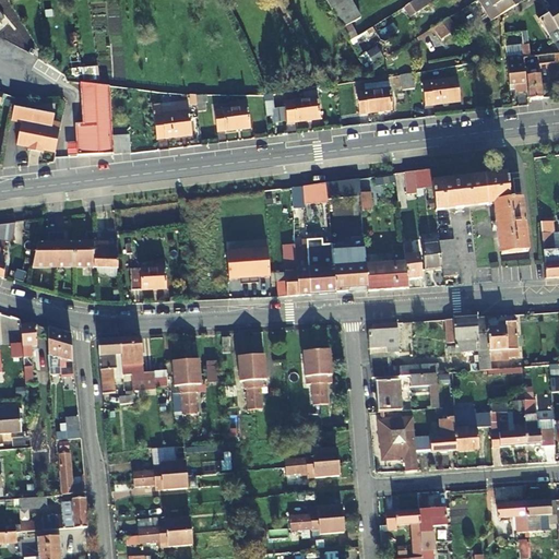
[(285,14),(292,12),(284,0),(278,0),(285,14)]
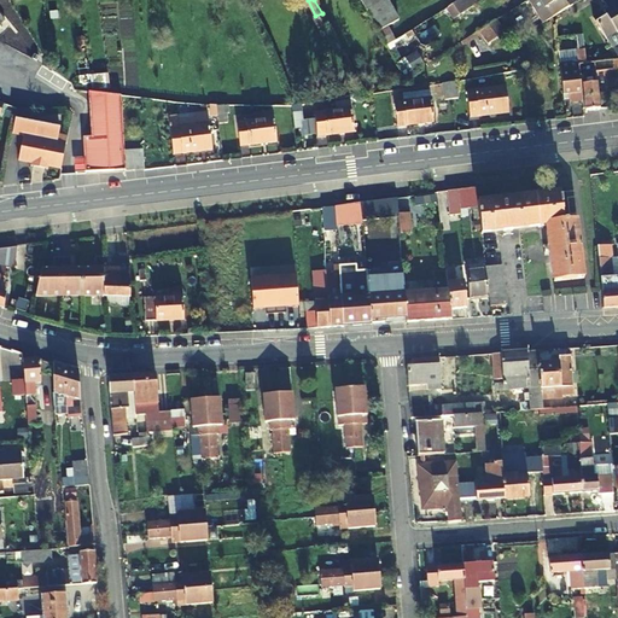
[(383,0),(356,0),(382,47),(395,41),(388,28),(395,23),(383,0)]
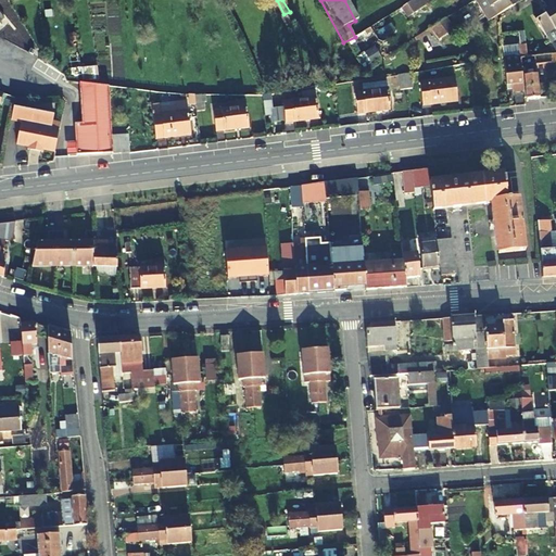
[(411,0),(401,7),(406,16),(433,1),(432,0),(411,0)]
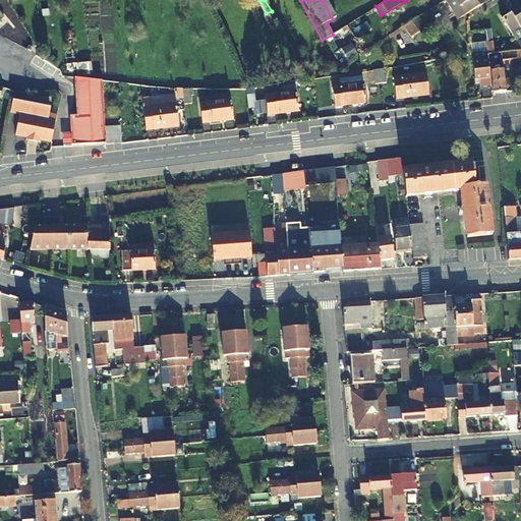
[(467,15),(483,6),(479,0),(449,0),(447,2),(458,21),(467,15)]
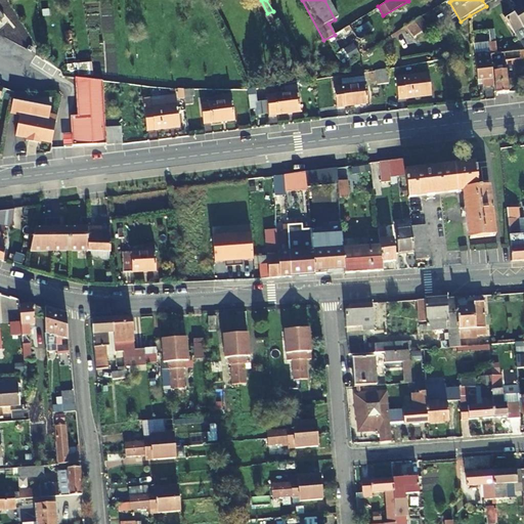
[(523,28),(523,6),(520,0),(511,0),(510,1),(516,10),(505,17),(515,34),(523,28)]
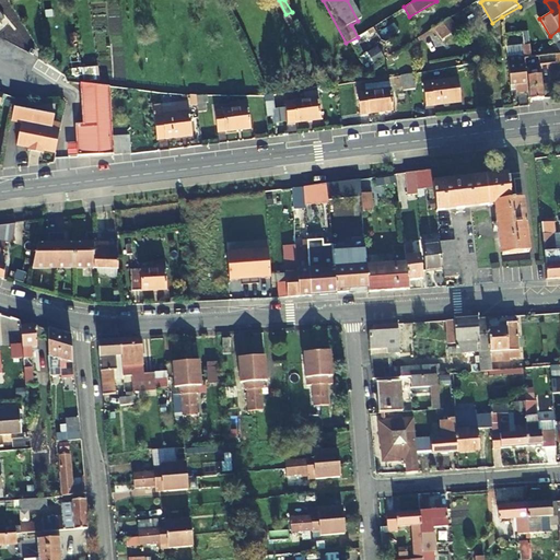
[(492,23),(480,2),(471,8),(483,27),(492,23)]
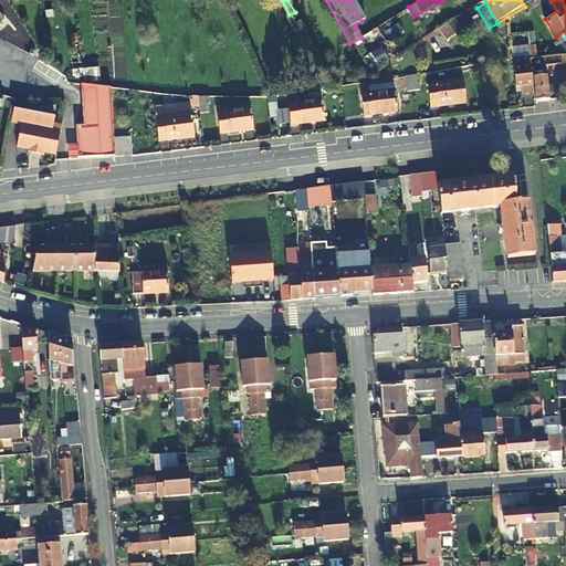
[(446,40),(462,30),(454,18),(438,29),(446,40)]
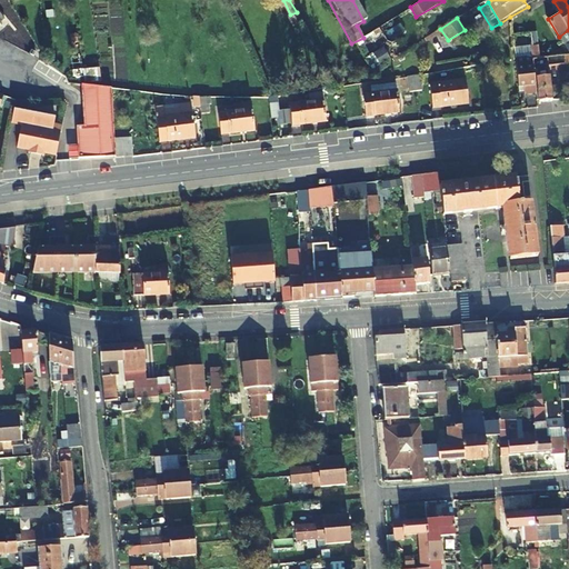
[(568,40),(568,30),(559,37),(563,45),(568,40)]
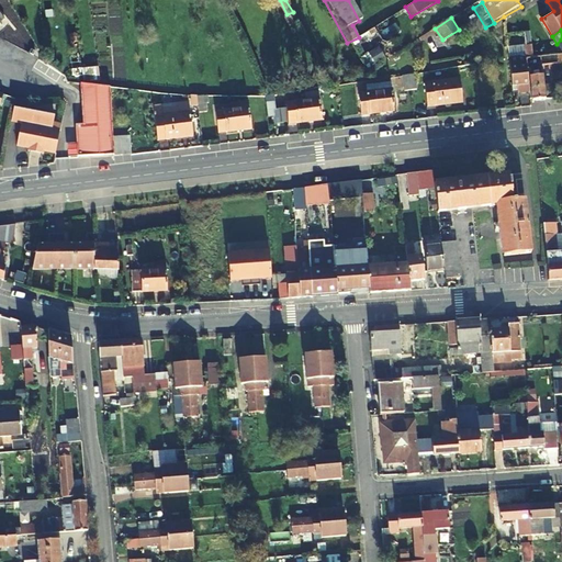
[(362,56),(368,68),(385,59),(380,47),(362,56)]
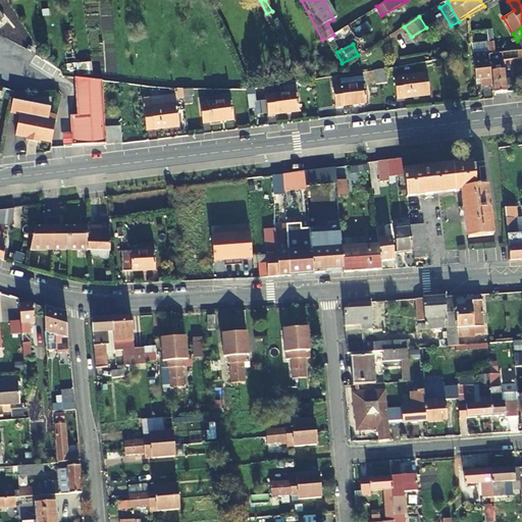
[(515,60),(515,53),(493,54),(489,55),(490,62),(490,64),(491,64),(494,93),(514,91),(513,82),(513,80),(510,80),(506,81),(504,61),(515,60)]
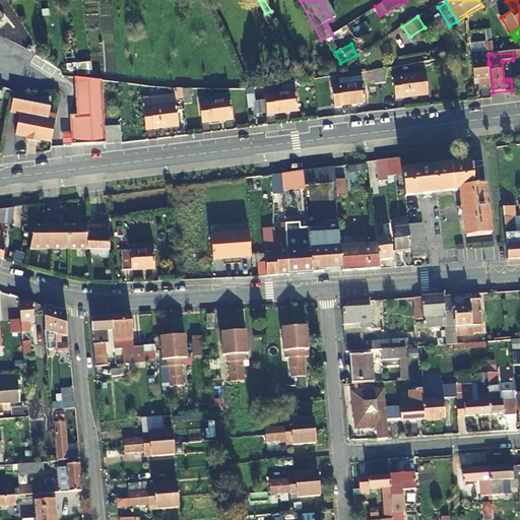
[(479,88),(491,87),(489,64),(489,62),(472,64),(474,81),(479,80),(479,88)]
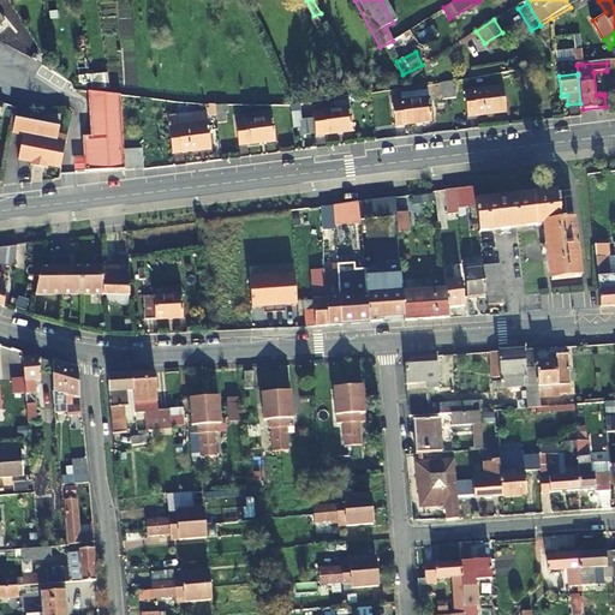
[(503,87),(466,91),(470,118),(507,113),(503,87)]
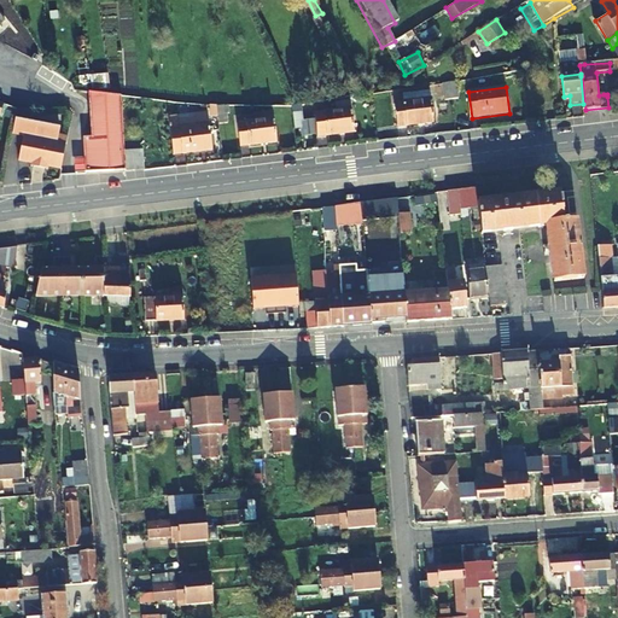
[(83,139),(87,174),(127,170),(126,150),(121,95),(115,94),(95,93),(89,92),(92,138),(83,139)]
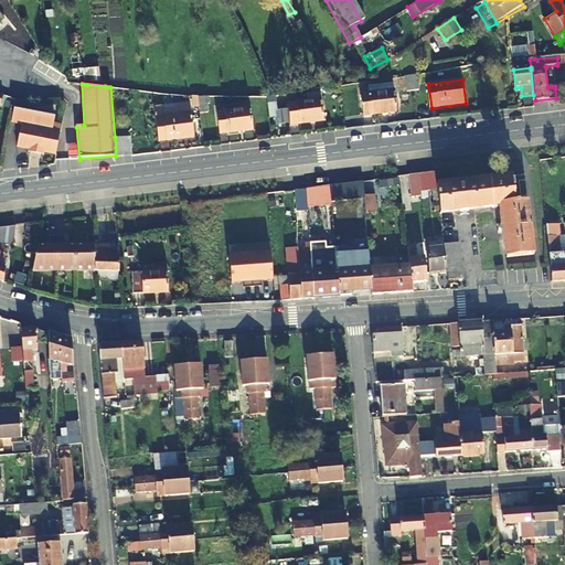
[(364,117),(397,113),(394,85),(369,88),(370,93),(361,93),(364,117)]
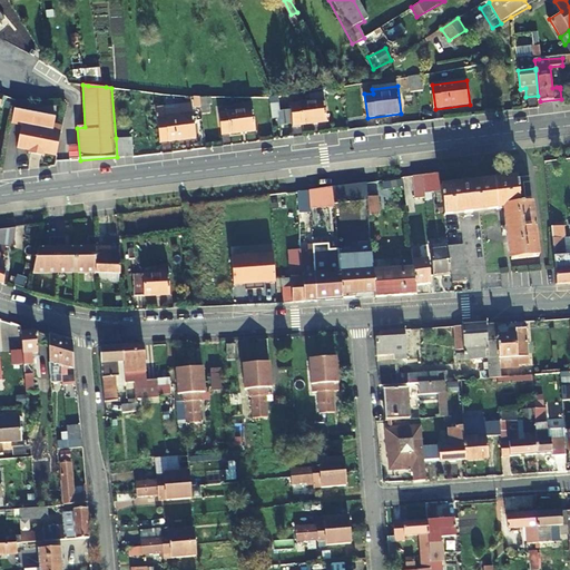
[(327,123),(324,91),(311,94),(312,100),(292,104),(294,127),(327,123)]
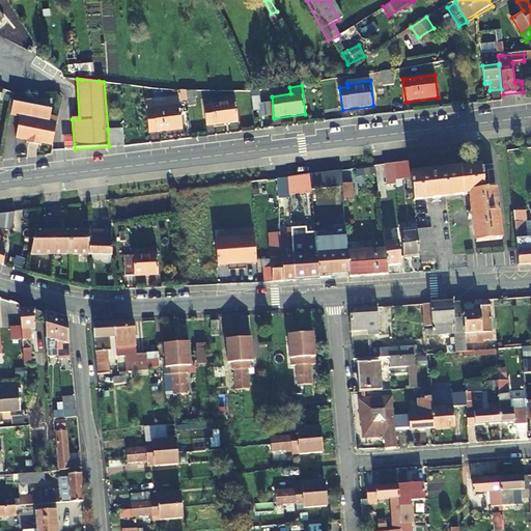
[(251,91),(254,113),(261,112),(258,90),(251,91)]
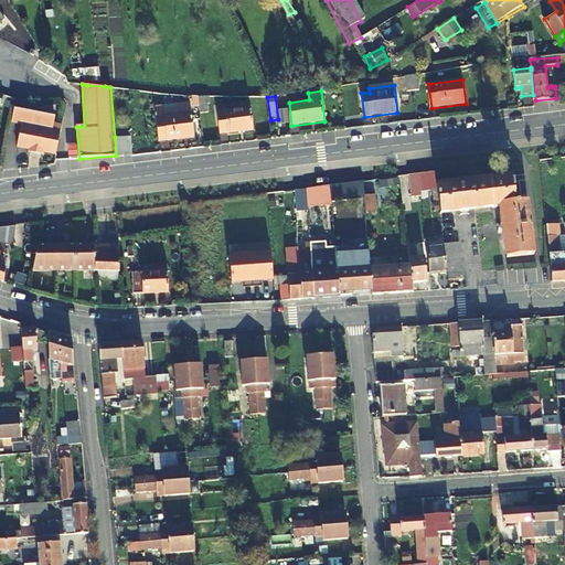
[(199,97),(201,112),(209,110),(208,97),(199,97)]
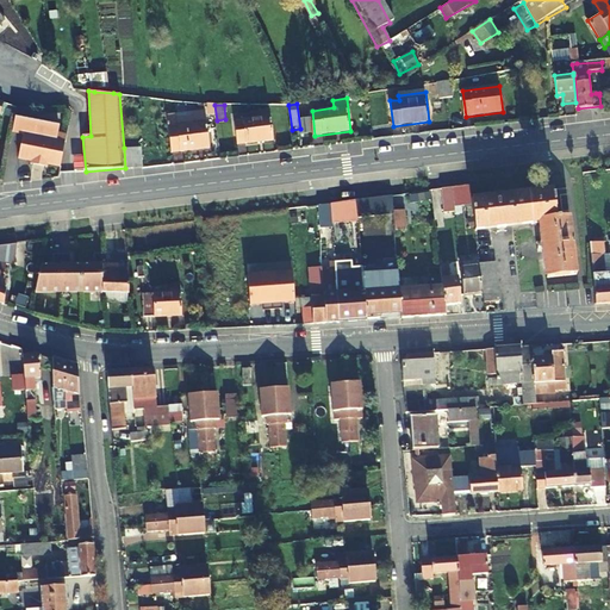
[(274,141),(269,109),(242,112),(243,119),(235,120),(238,145),(274,141)]
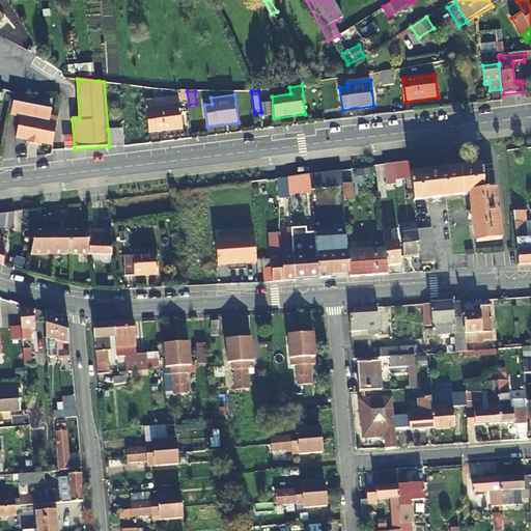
[(179,101),(147,104),(150,133),(183,129),(179,101)]
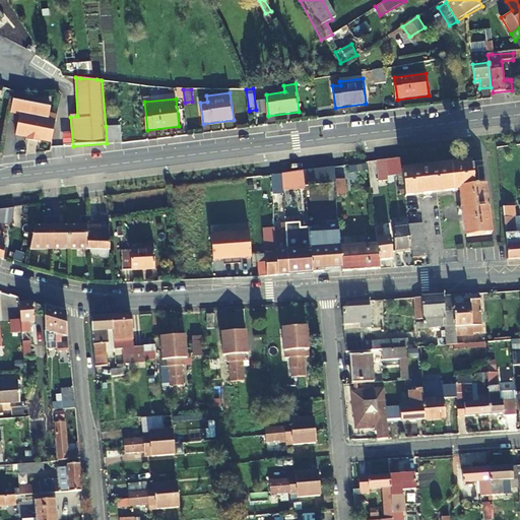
[(15,100),(12,113),(21,115),(17,137),(52,142),(56,121),(48,119),(50,107),(15,100)]
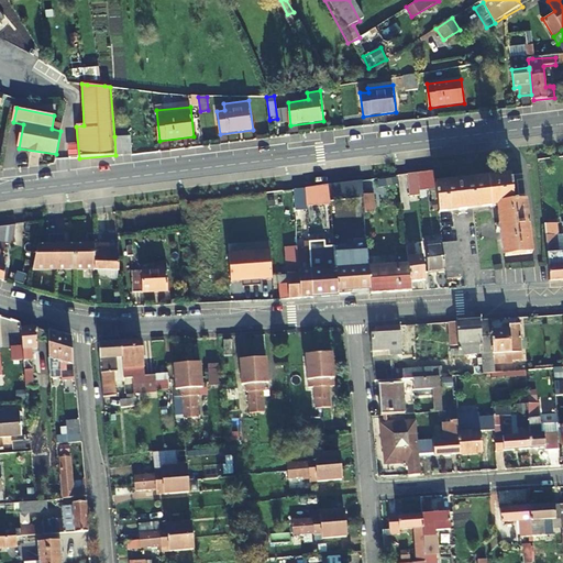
[(130,135),(122,136),(124,155),(132,155),(130,135)]
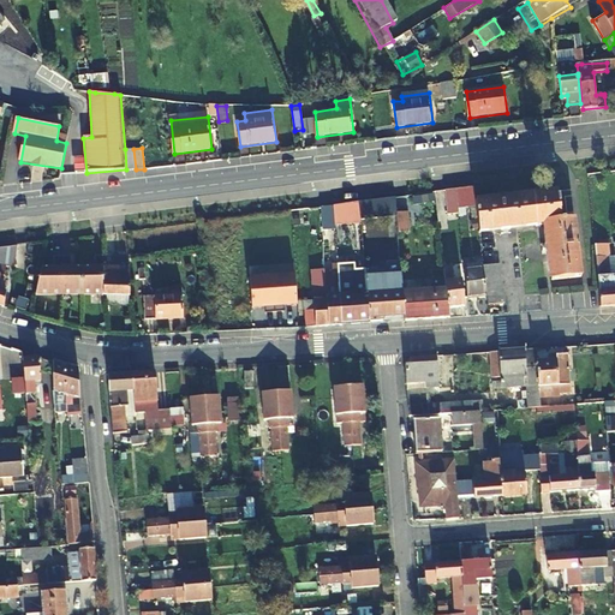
[(126,171),(136,169),(133,149),(126,149),(125,149),(126,171)]
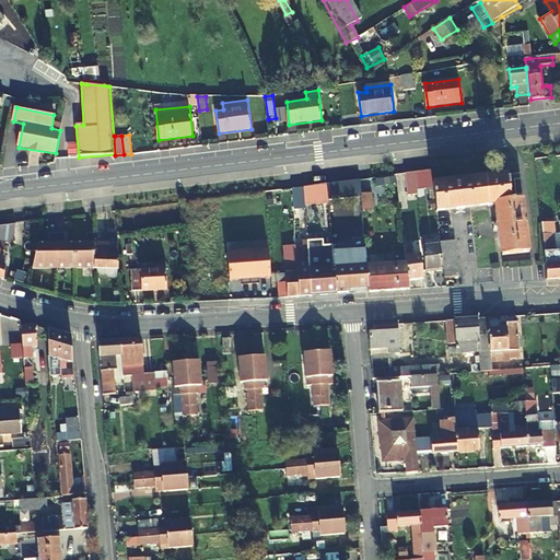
[(418,174),(419,191),(435,190),(434,183),(434,182),(434,172),(418,174)]
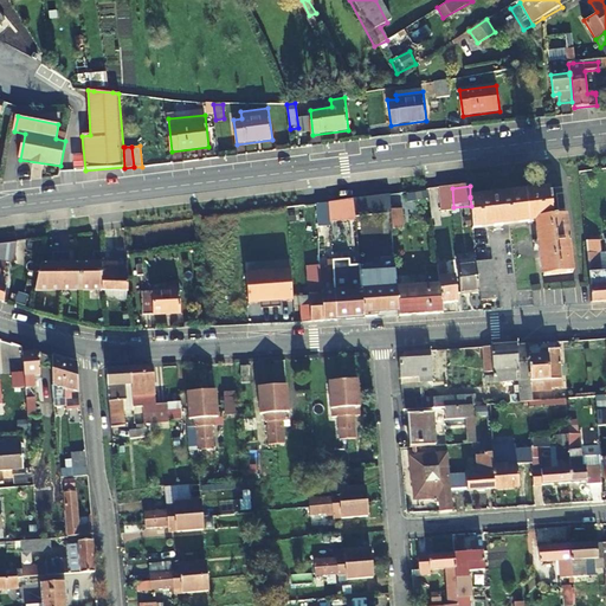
[(427,188),(432,226),(442,225),(436,187),(427,188)]
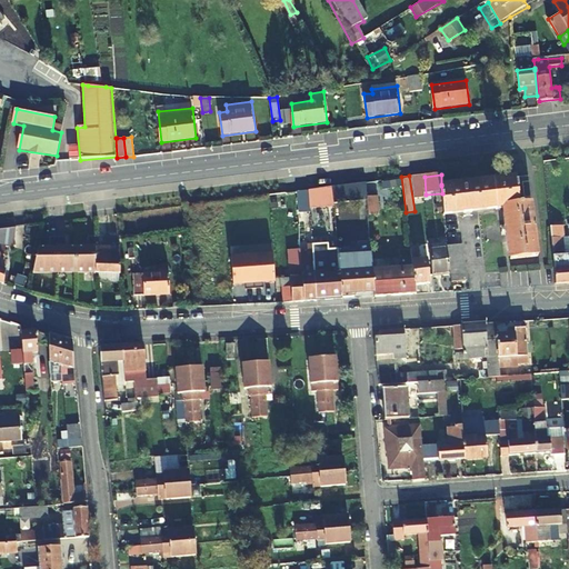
[(425,177),(413,178),(416,200),(427,199),(426,195),(425,177)]
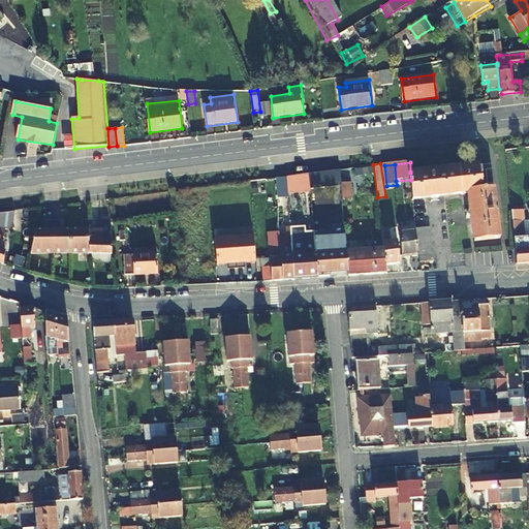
[(411,180),(413,198),(431,196),(432,198),(439,197),(439,195),(469,192),(472,211),(470,211),(470,218),(473,218),(475,241),(499,239),(494,188),(485,189),(480,164),(410,173),(411,180)]
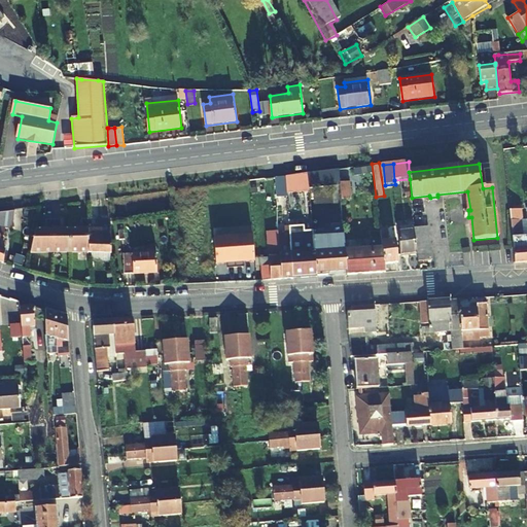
[(339,170),(322,172),(323,186),(340,184),(340,183),(339,170)]
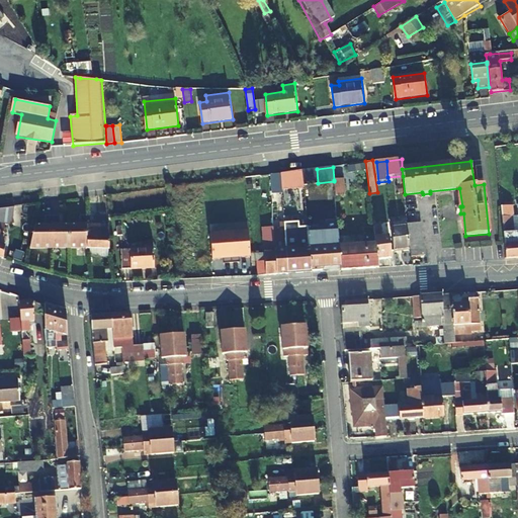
[(317,169),(304,171),(305,184),(318,183),(317,169)]
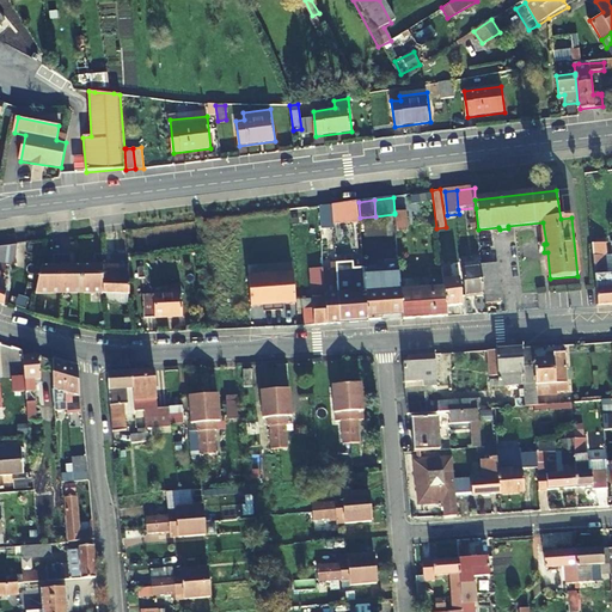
[(332,206),(334,224),(360,221),(360,218),(359,202),(344,203),(332,206)]
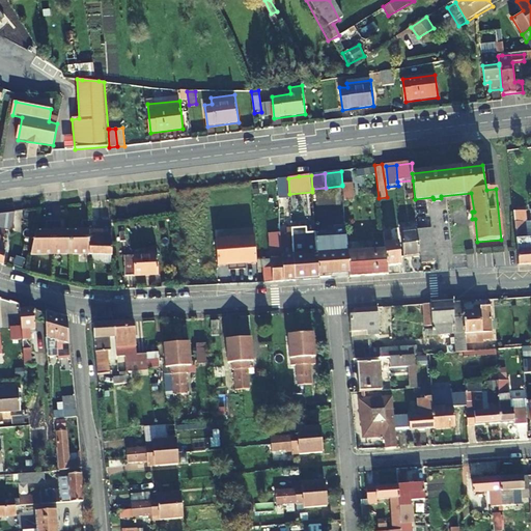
[(289,194),(288,178),(278,179),(279,196),(289,194)]
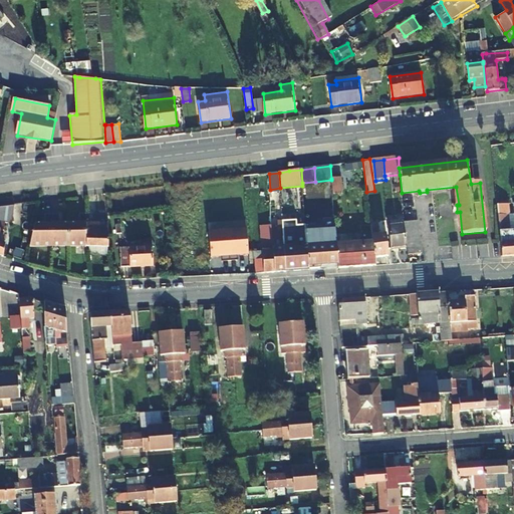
[(331,180),(332,195),(340,195),(338,179),(331,179),(331,180)]
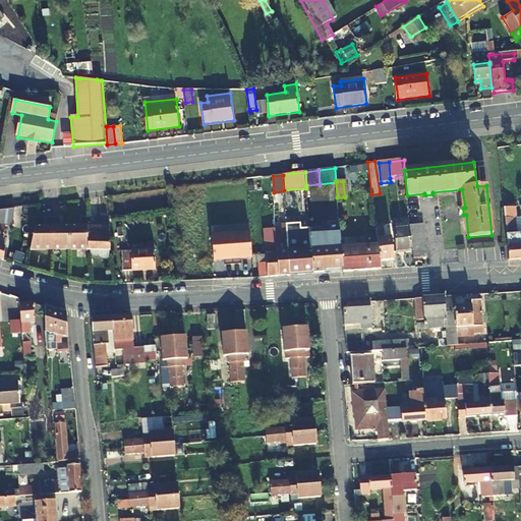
[(509,261),(520,259),(520,218),(517,219),(515,208),(514,197),(503,198),(509,261)]
